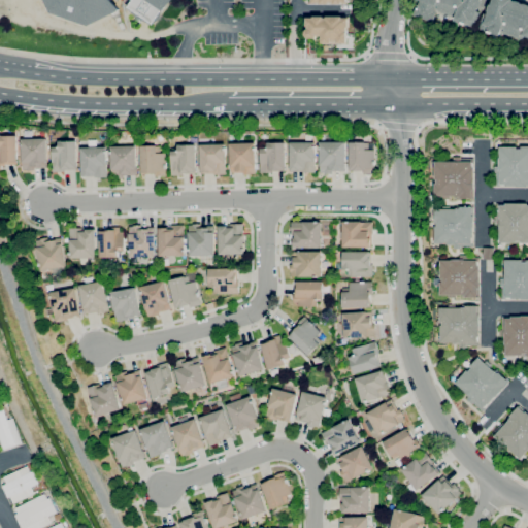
[(169,0),(154,25),(139,19),(128,7),(132,0),(112,0),(121,8),(120,11),(91,26),(53,12),(46,0),(169,0)]
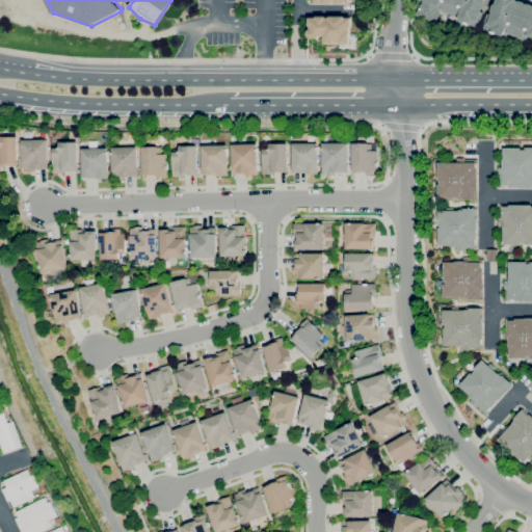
[(478,27),(458,21),(459,17),(441,10),(436,22),(417,16),(420,4),(421,0),(484,0),(484,1),(486,1),(483,9),(484,9),(478,27)]
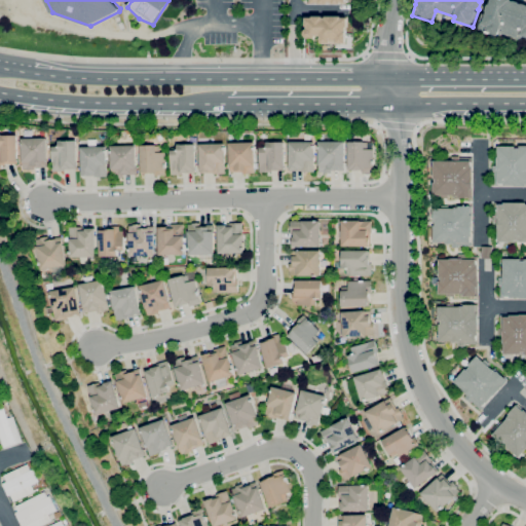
[(525,37),(523,36),(521,40),(499,33),(498,36),(478,29),(481,22),(480,22),(483,13),(485,14),(486,11),(485,11),(488,4),(489,4),(490,0),(511,0),(514,1),(514,0),(519,2),(519,3),(522,4),(522,3),(525,4),(525,37)]
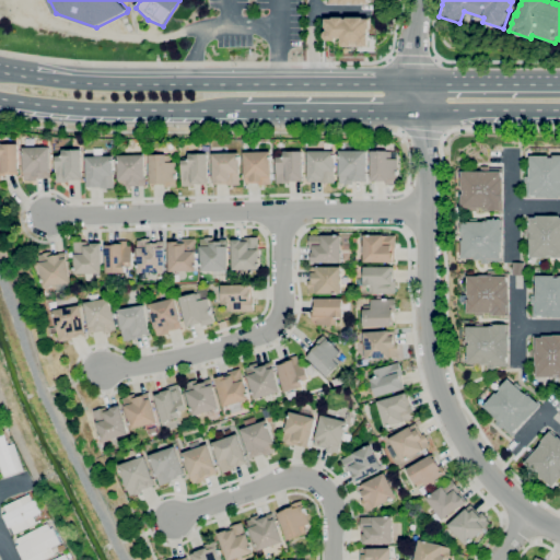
[(324,16),(324,46),(369,46),(369,16),(324,16)]
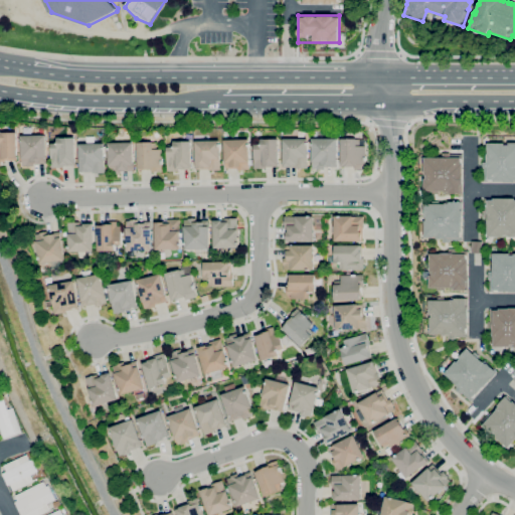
[(27,166),(27,165),(22,165),(22,136),(24,135),(24,128),(33,128),(33,135),(46,135),(46,164),(34,164),(34,166),(27,166)]
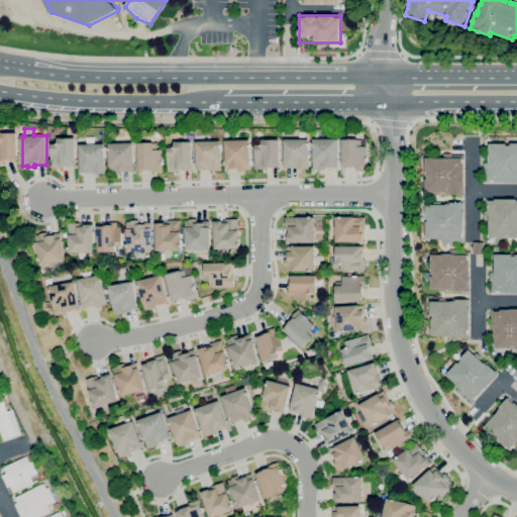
[(5,163),(0,163),(0,133),(17,133),(17,161),(5,161),(5,163)]
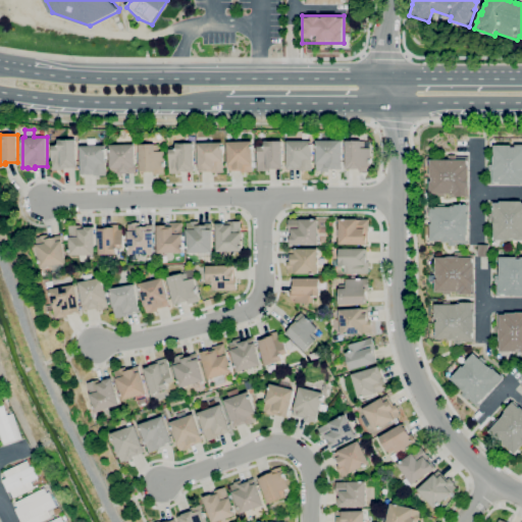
[(52,169),(52,146),(58,145),(58,140),(76,140),(76,166),(76,167),(64,168),(64,169),(52,169)]
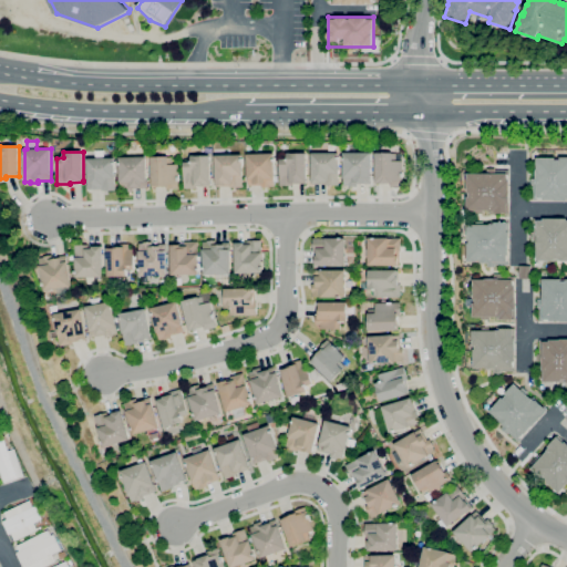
[(280,185),(280,160),(288,160),(288,153),(307,153),(307,182),(307,184),(294,184),(294,185),(280,185)]
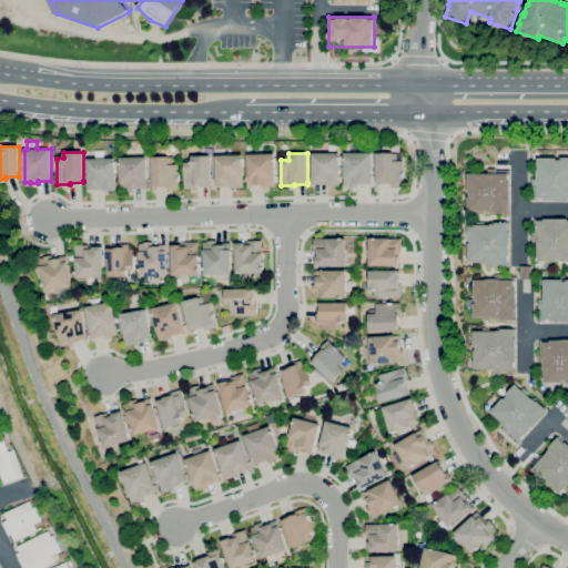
[(340,185),(325,185),(325,184),(313,184),(313,153),(340,153),(340,185)]
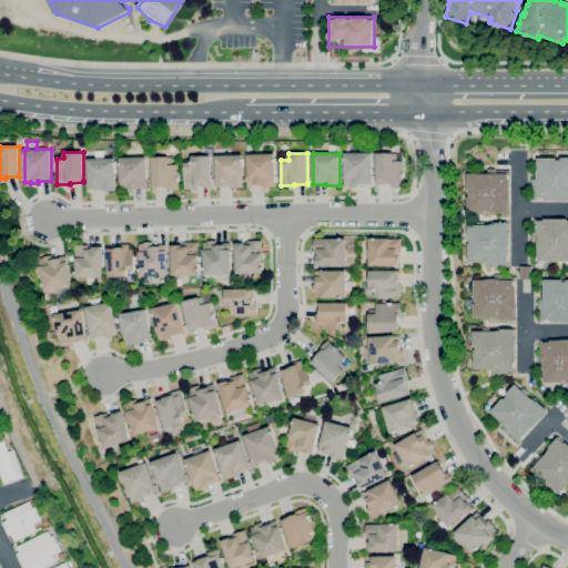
[(357,186),(350,186),(350,185),(344,185),(344,153),(372,153),(372,184),(357,184),(357,186)]
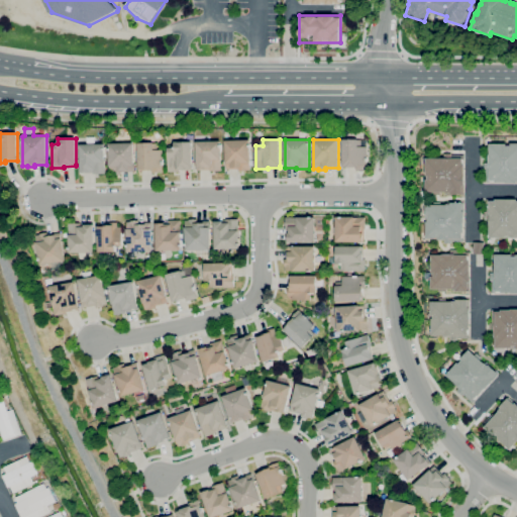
[(367,171),(355,171),(355,167),(346,167),(346,168),(342,168),(342,139),(358,139),(358,140),(365,139),(365,146),(367,146),(367,171)]
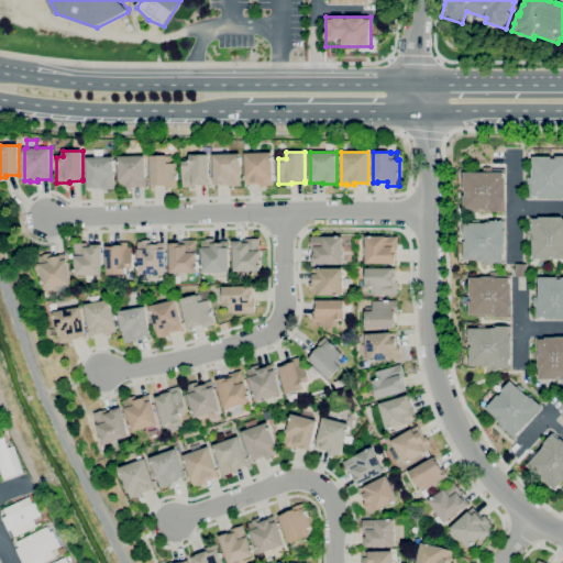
[(260,186),(260,184),(247,184),(246,178),(245,153),(273,153),(274,178),(273,178),(273,185),(268,185),(268,186),(260,186)]
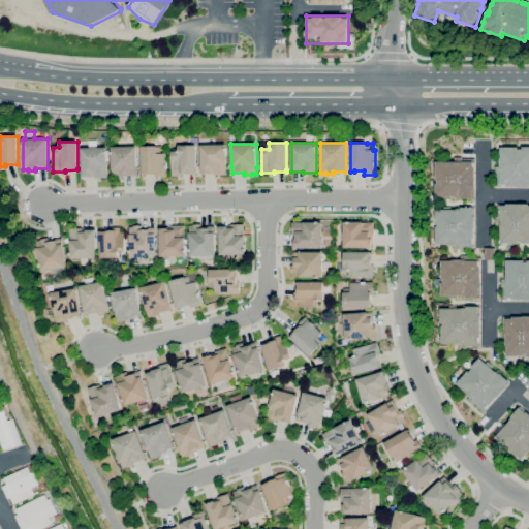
[(184,176),(172,176),(172,151),(179,151),(179,146),(196,145),(197,172),(196,172),(196,174),(184,174),(184,176)]
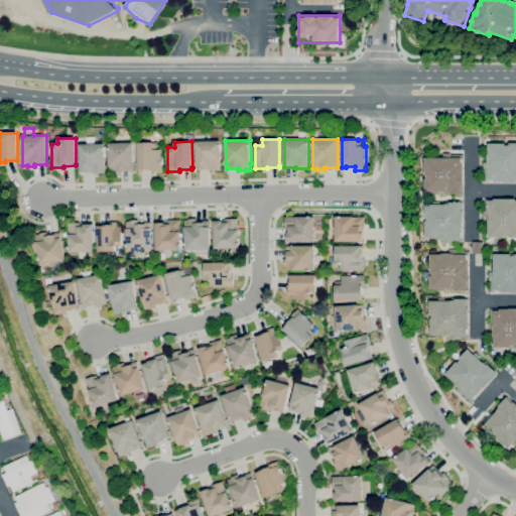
[(210,170),(210,169),(197,170),(197,141),(221,141),(222,159),(221,159),(221,170),(210,170)]
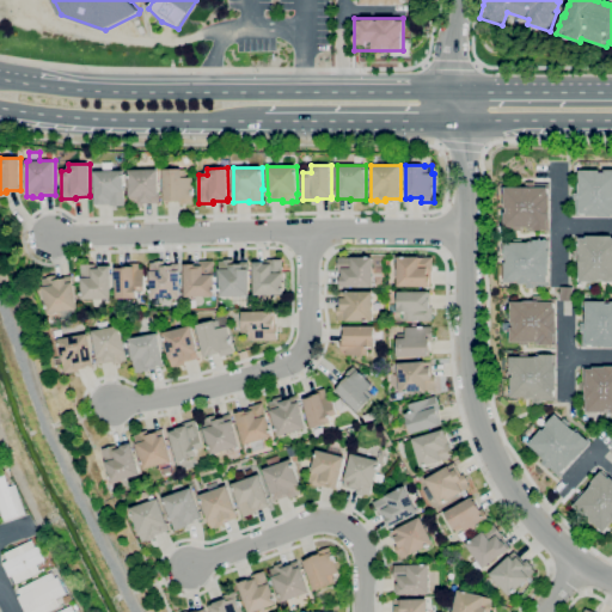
[(179,203),(179,201),(169,202),(169,201),(164,201),(164,170),(187,169),(187,177),(194,177),(194,203),(179,203)]
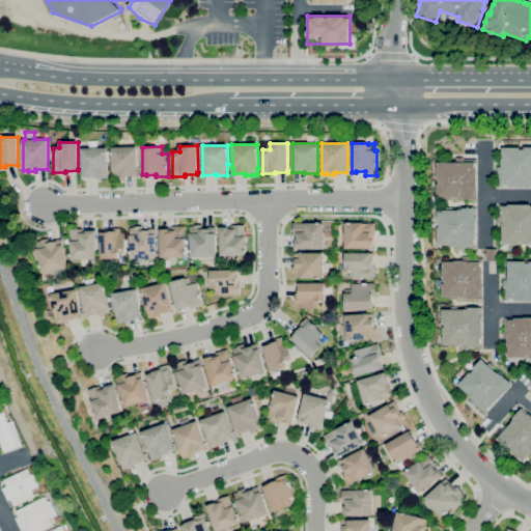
[(117,179),(117,178),(113,178),(113,171),(112,147),(138,147),(138,176),(126,176),(126,179),(117,179)]
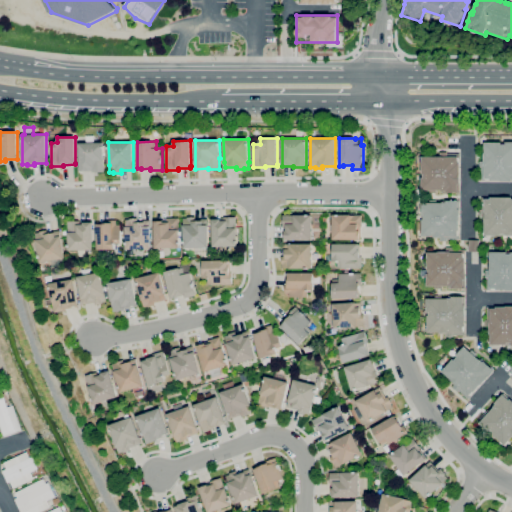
[(511,180),(482,180),(482,167),(480,167),(480,161),(484,161),(484,154),(485,153),(485,143),(502,143),(502,144),(506,144),(506,142),(511,142),(511,180)]
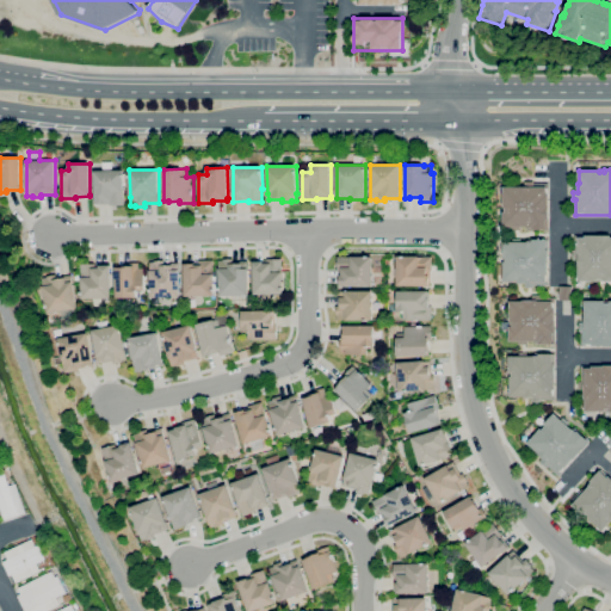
[(111,205),(111,204),(96,204),(94,171),(124,171),(124,205),(111,205)]
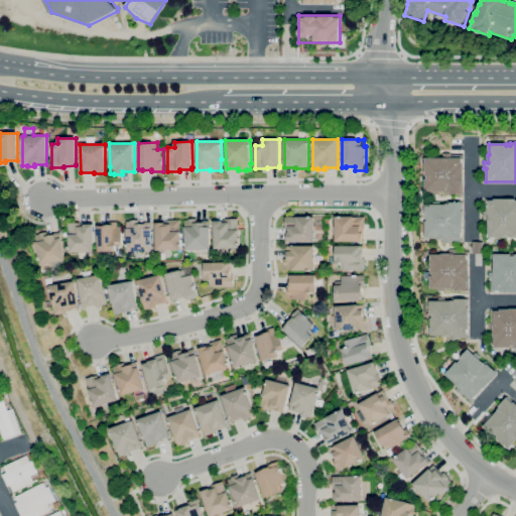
[(452,195),(446,195),(446,191),(440,191),(440,195),(434,195),(434,191),(425,191),(425,157),(443,158),(443,153),(452,153),(452,155),(464,155),(464,158),(463,158),(462,163),(464,163),(464,174),(465,174),(465,185),(463,185),(463,194),(452,194),(452,195)]
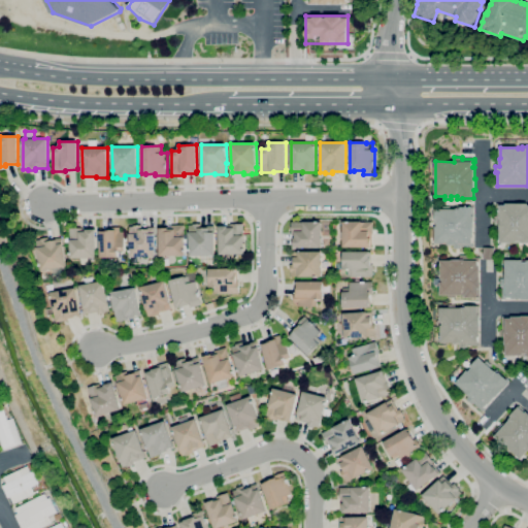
[(527,242),(499,242),(500,231),(498,231),(498,224),(495,224),(495,217),(497,217),(497,203),(500,203),(500,205),(505,205),(506,203),(527,203),(527,242)]
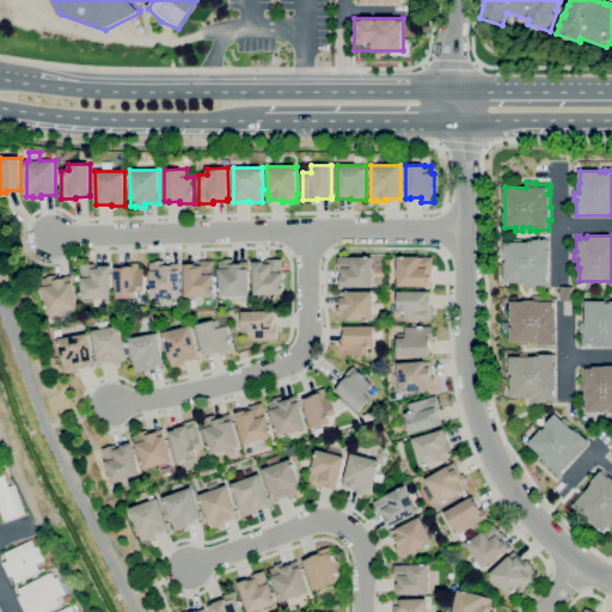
[(536,288),(526,288),(526,285),(518,285),(518,282),(505,282),(505,264),(505,243),(513,243),(513,239),(522,239),(522,243),(530,243),(530,242),(534,242),(534,240),(548,240),(548,250),(549,250),(549,275),(549,286),(536,286),(536,288)]
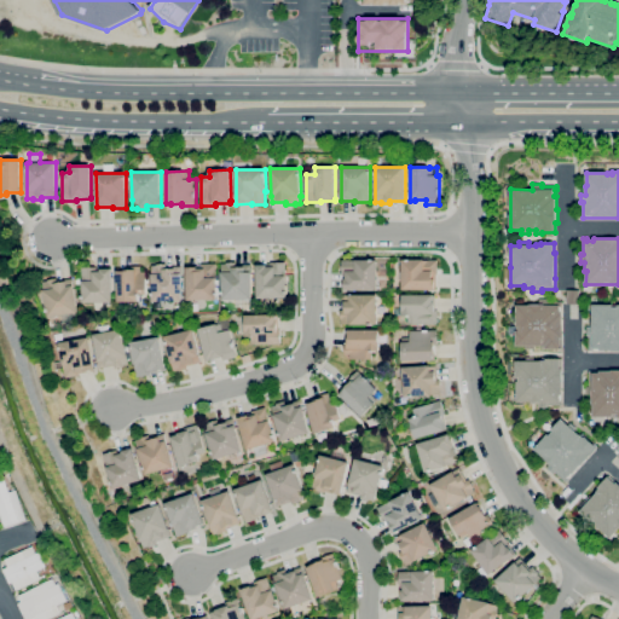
[(376,289),(343,289),(343,273),(342,273),(342,260),(376,260),(376,289)]
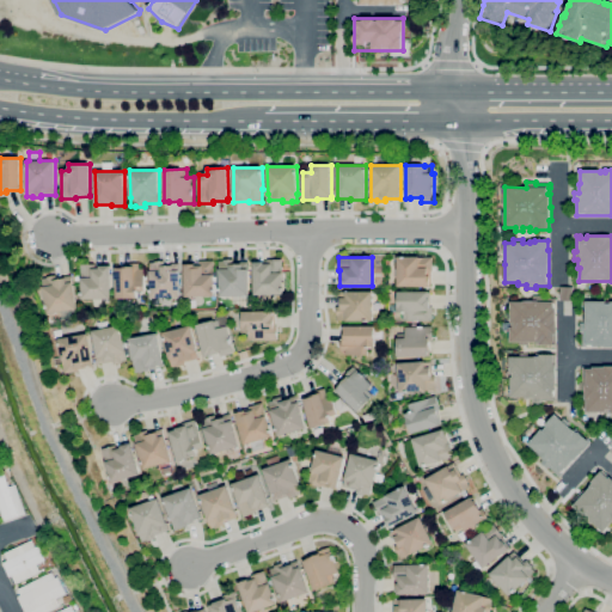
[(429,287),(397,287),(397,257),(432,257),(432,271),(429,271),(429,287)]
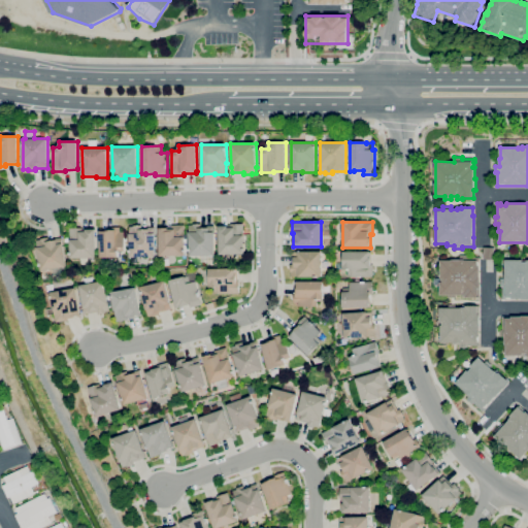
[(190,256),(189,225),(193,225),(193,224),(201,223),(201,226),(213,226),(213,232),(215,255),(190,256)]
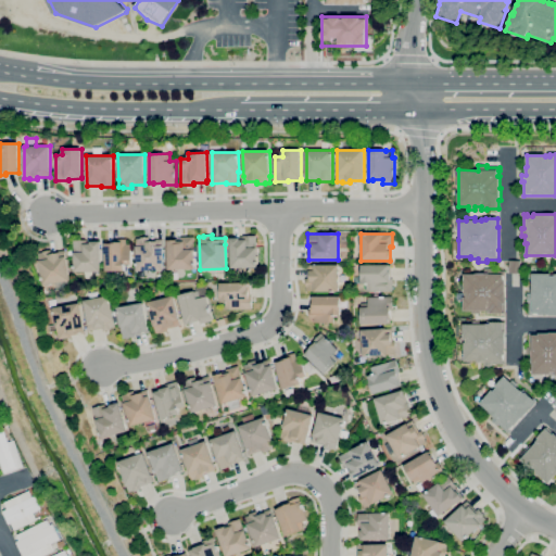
[(230,268),(230,238),(243,238),(243,236),(256,236),(256,248),(257,267),(230,268)]
